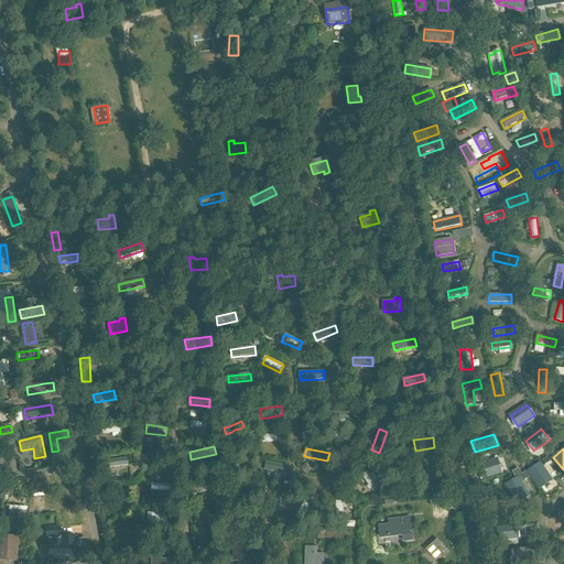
[(126,458),(107,462),(108,468),(127,466),(126,458)]
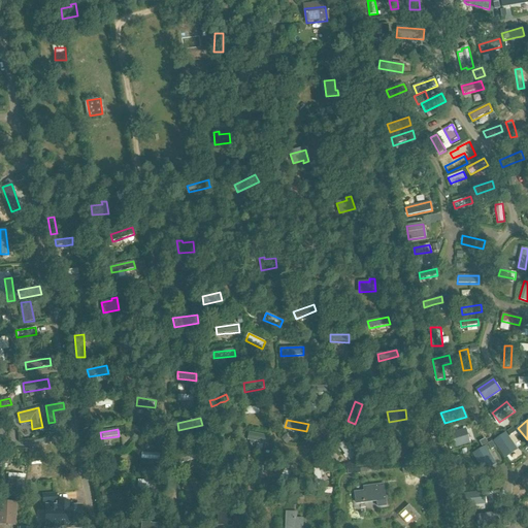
[(465,430),(448,436),(452,448),(469,442),(465,430)]
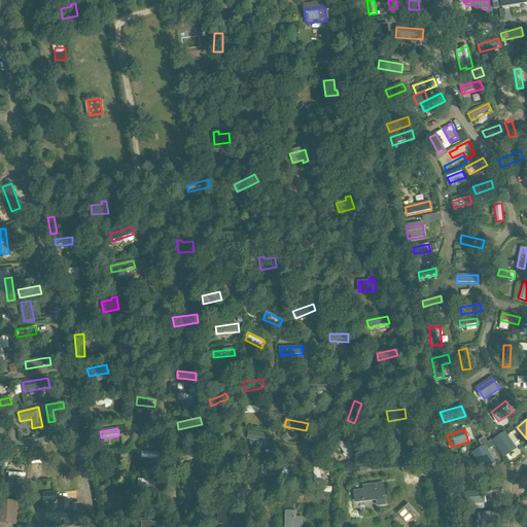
[(249,432),(247,438),(269,443),(270,436),(268,436),(250,432),(249,432)]
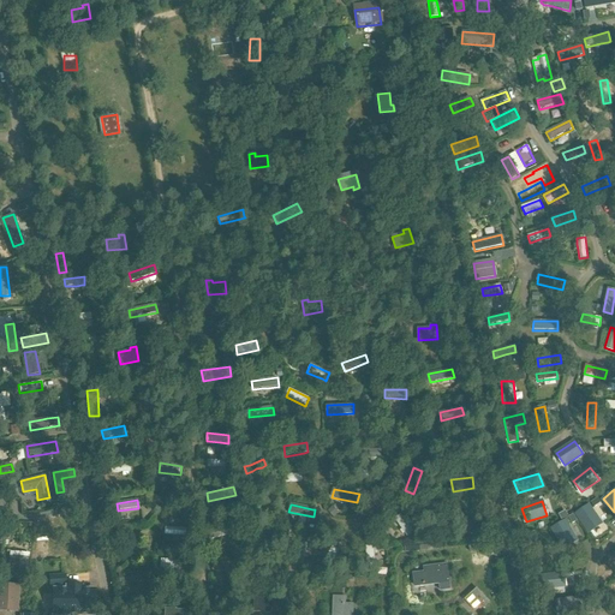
[(589,506),(577,513),(589,531),(601,523),(589,506)]
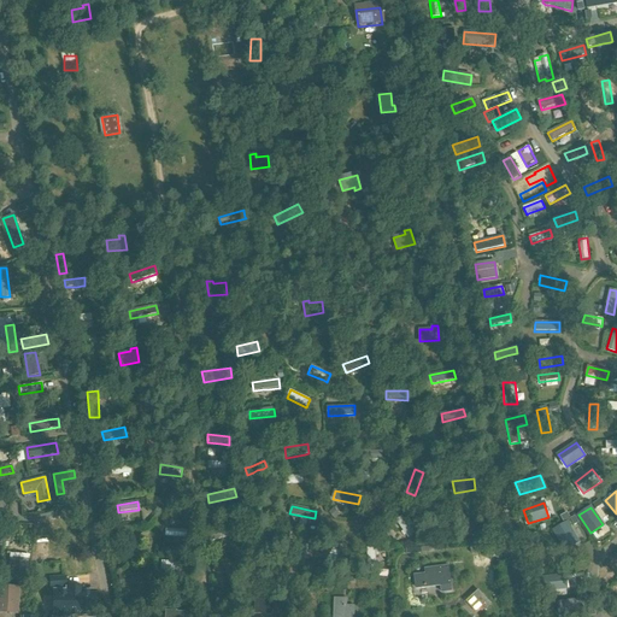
[(403,516),(397,521),(406,535),(409,538),(409,539),(416,534),(415,533),(403,516)]
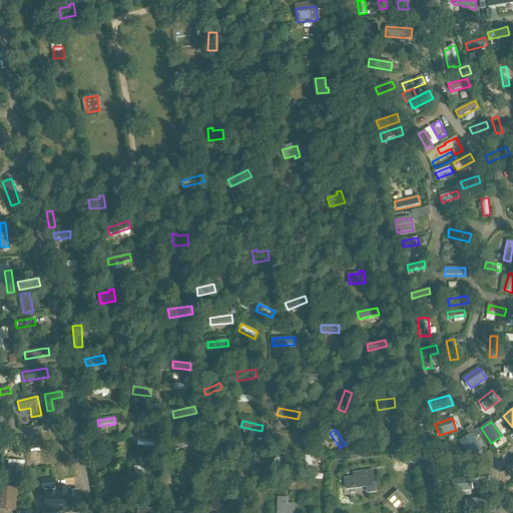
[(52,432),(46,433),(49,448),(55,447),(52,432)]
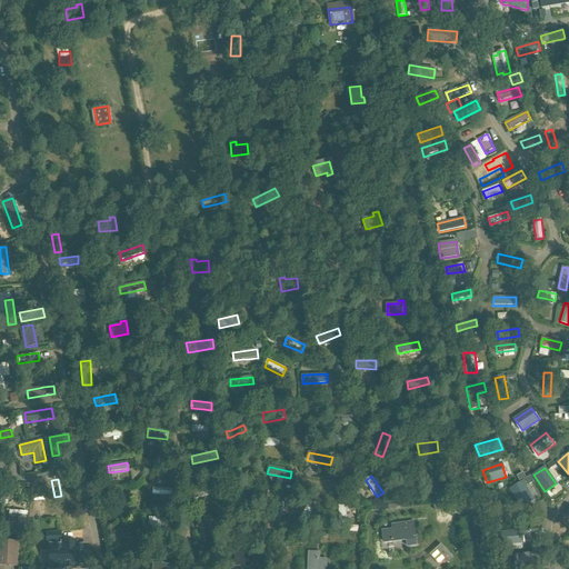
[(521,482),(510,489),(520,507),(532,500),(521,482)]
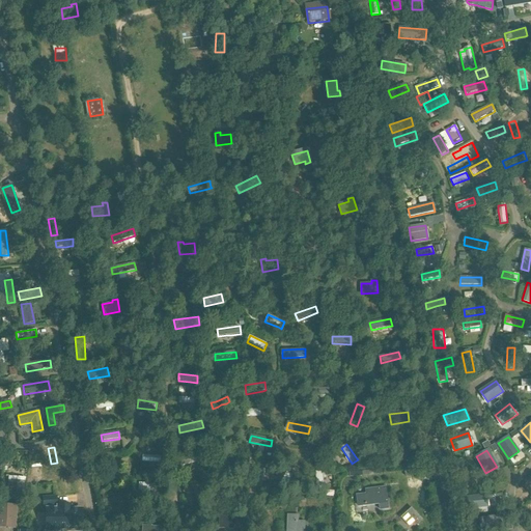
[(46,452),(37,453),(38,455),(39,468),(42,479),(49,478),(46,452)]
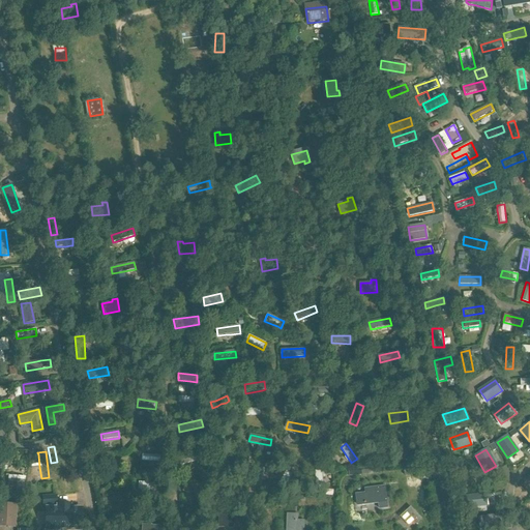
[(201,451),(179,458),(181,465),(203,459),(203,457),(201,451)]
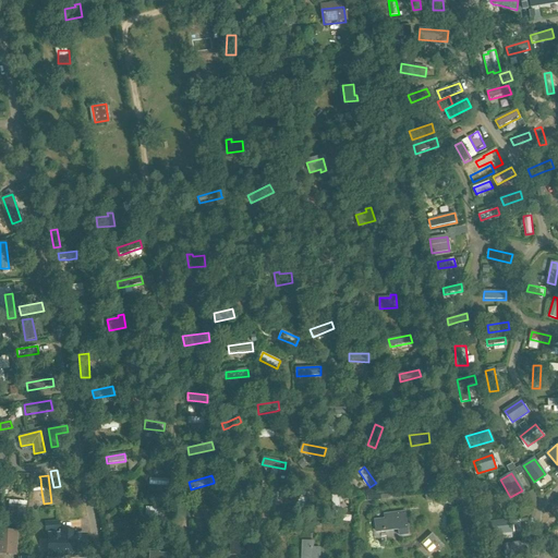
[(486,482),(478,484),(484,507),(493,505),(486,482)]
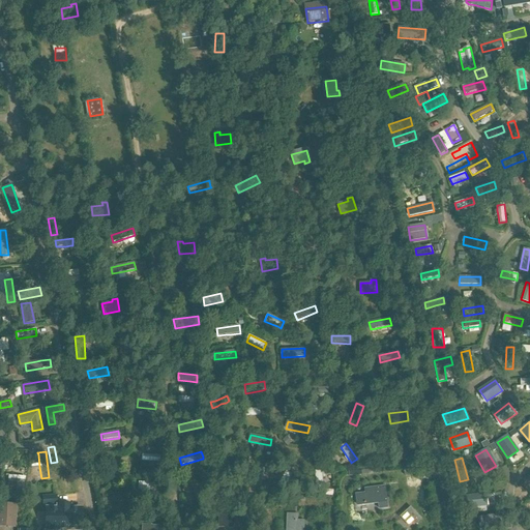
[(226,460),(224,466),(228,467),(233,468),(243,471),(245,465),(226,460)]
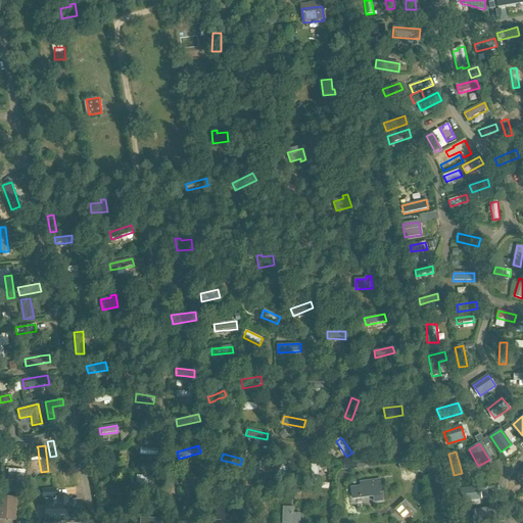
[(415,458),(398,459),(399,469),(406,469),(406,468),(415,467),(415,458)]
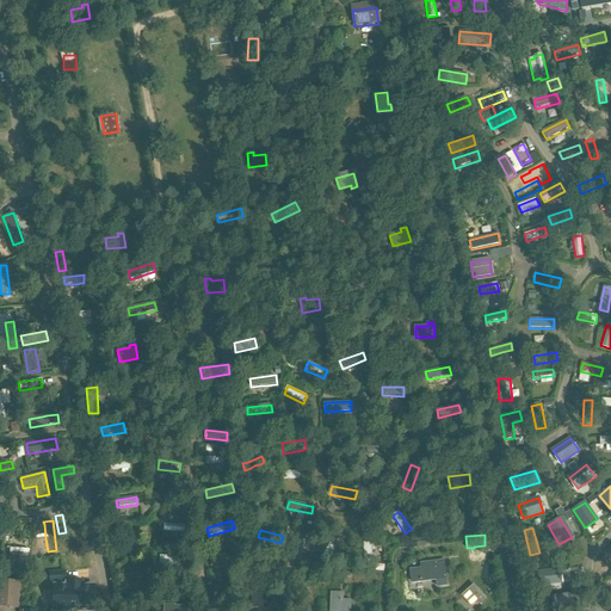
[(294,557),(294,559),(301,561),(306,539),(298,538),(295,553),(294,557)]
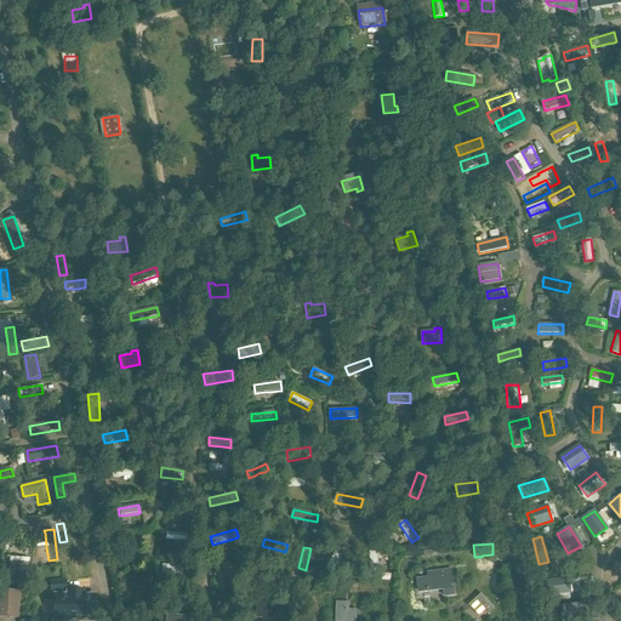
[(336,552),(325,568),(331,573),(342,556),(336,552)]
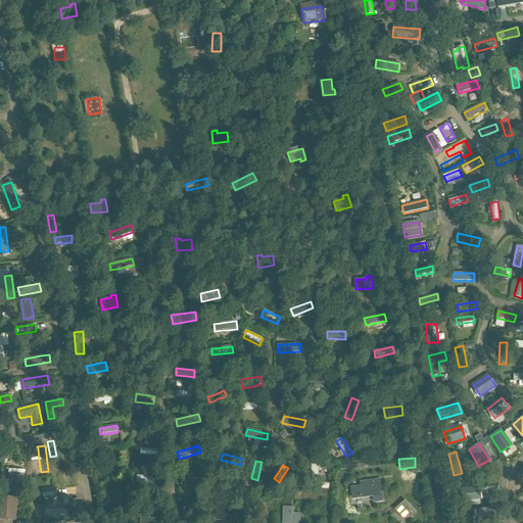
[(24,493),(25,474),(8,473),(6,492),(24,493)]
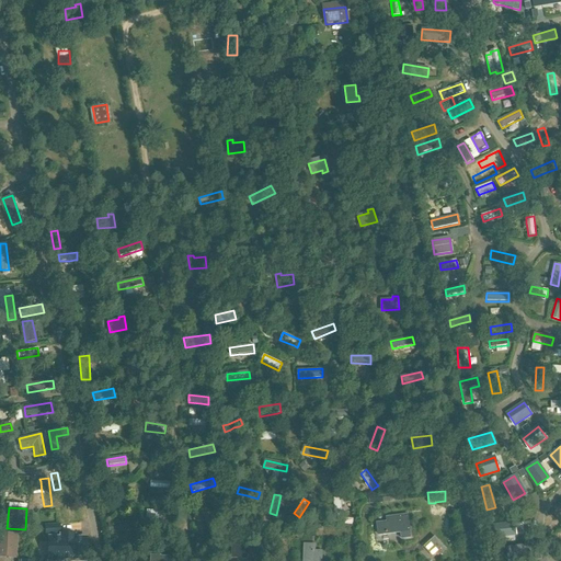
[(147,510),(146,517),(164,518),(164,511),(147,510)]
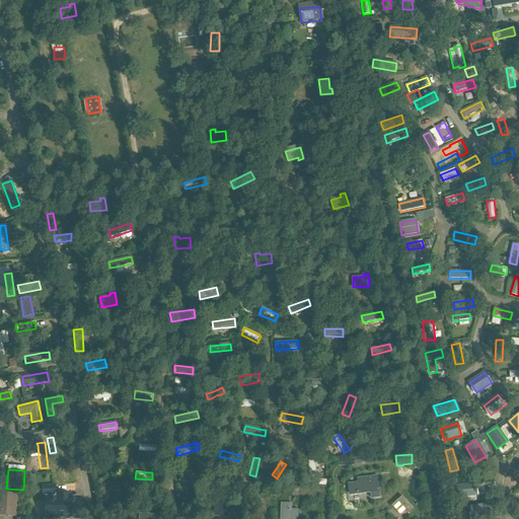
[(358,483),(349,485),(350,495),(371,492),(371,494),(372,499),(380,498),(377,476),(358,478),(358,483)]
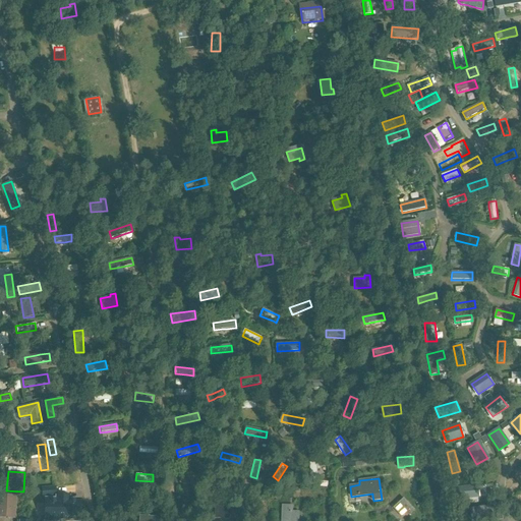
[(121,484),(100,486),(101,495),(122,493),(121,484)]
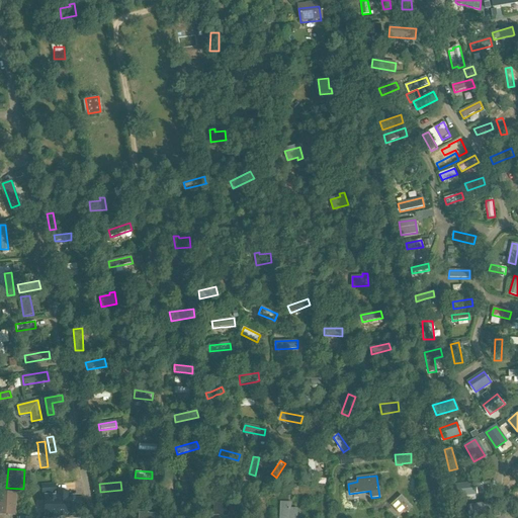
[(453,486),(454,497),(478,494),(476,484),(453,486)]
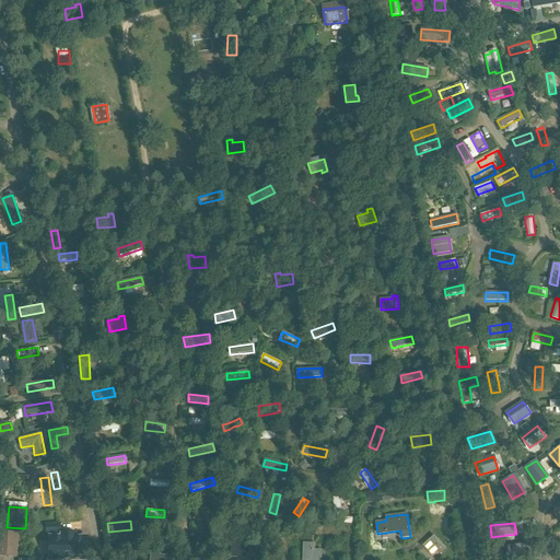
[(0,532),(0,557),(14,558),(16,534),(0,532)]
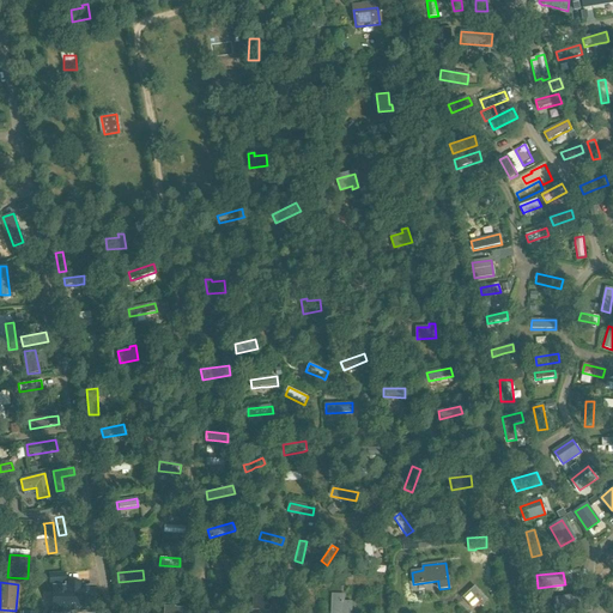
[(416,600),(424,598),(422,586),(413,587),(416,600)]
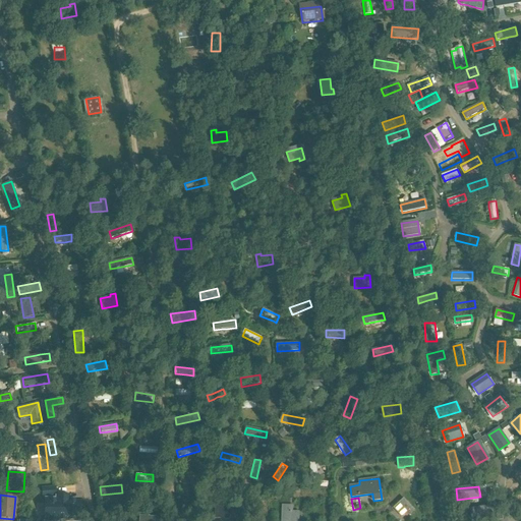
[(48,501),(47,520),(77,520),(78,501),(48,501)]
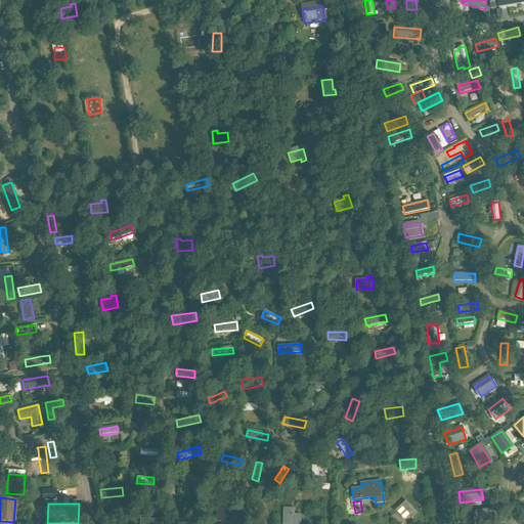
[(407,504),(397,513),(405,521),(410,517),(412,519),(418,515),(407,504)]
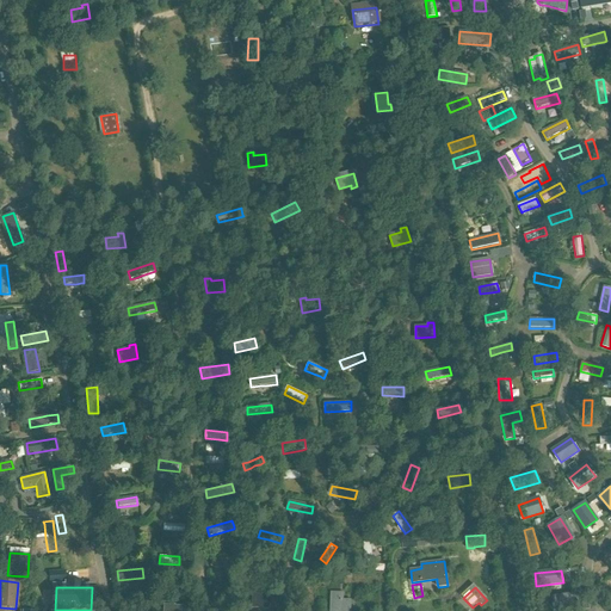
[(572,592),(554,594),(555,598),(556,598),(556,604),(561,603),(562,610),(569,610),(581,609),(580,600),(573,602),(572,592)]
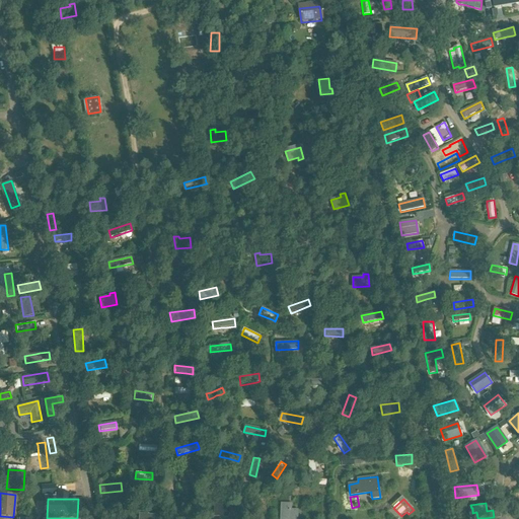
[(281,504),(280,518),(298,518),(299,511),(292,510),(292,504),(281,504)]
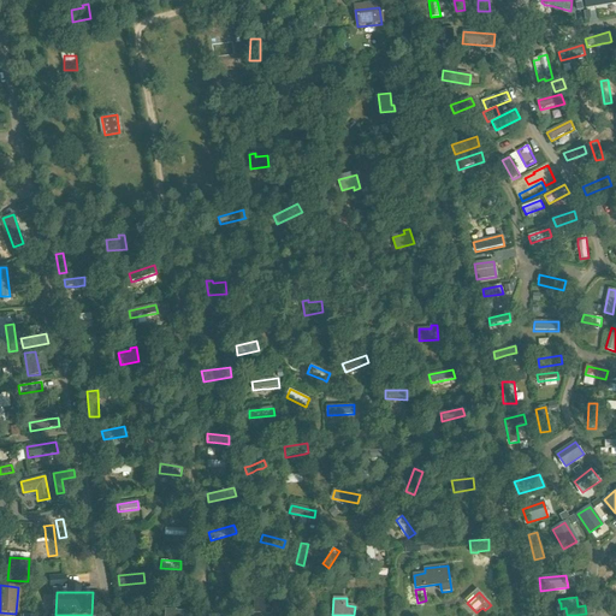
[(255,599),(255,611),(276,612),(276,600),(255,599)]
